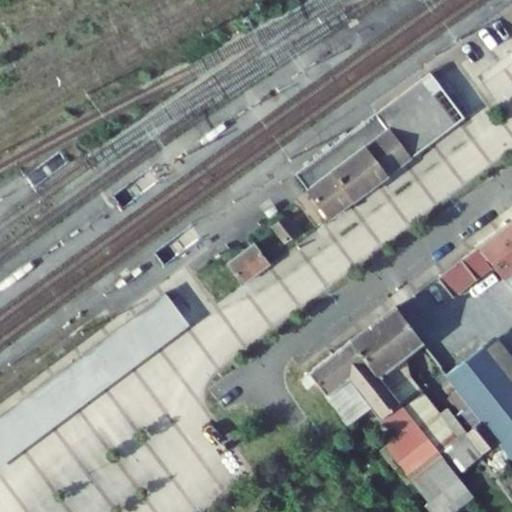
[(428,75),(376,113),(410,158),(462,120),(449,103),(428,75)]
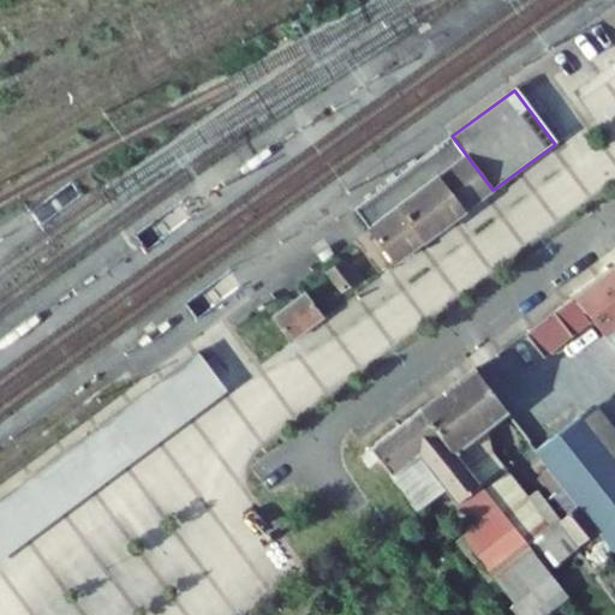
[(493,190),(452,136),(442,142),(484,197),(493,190)]
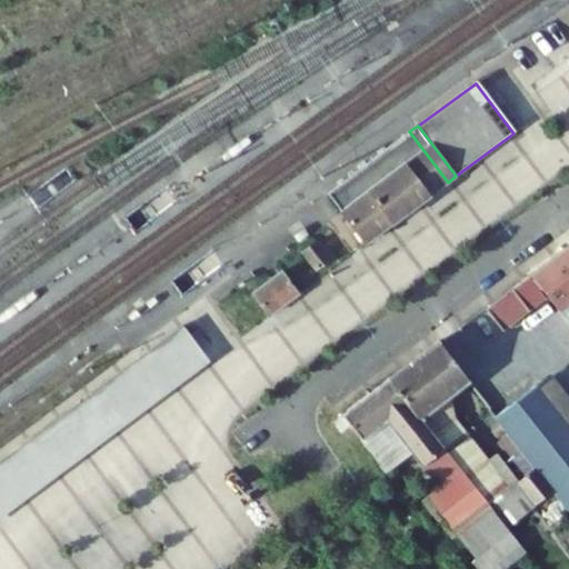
[(366,165),(328,192),(342,211),(367,243),(419,205),(448,182),(409,131),(380,152),(366,165)]
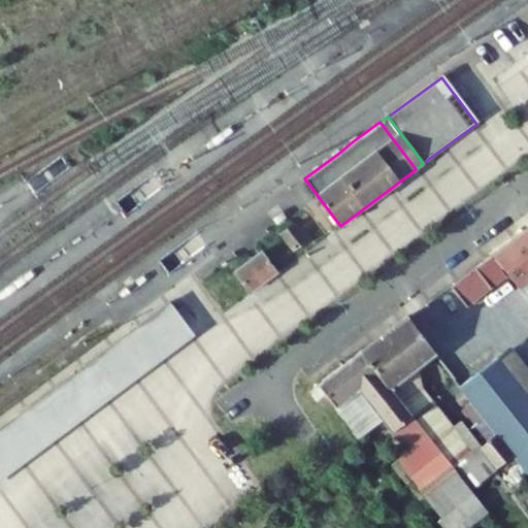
[(209,150),(234,132),(229,126),(204,143),(209,150)]
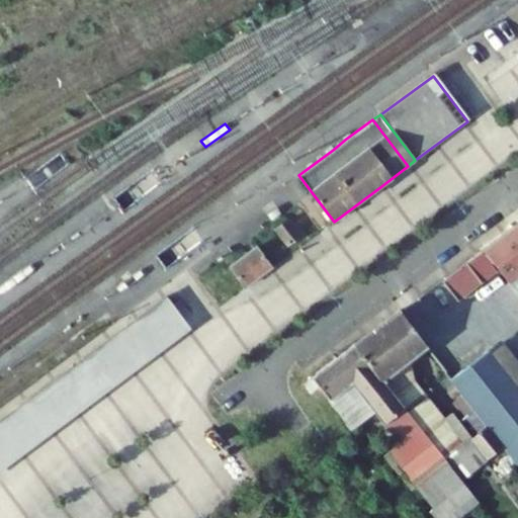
[(300,237),(288,220),(276,229),(288,245),(300,237)]
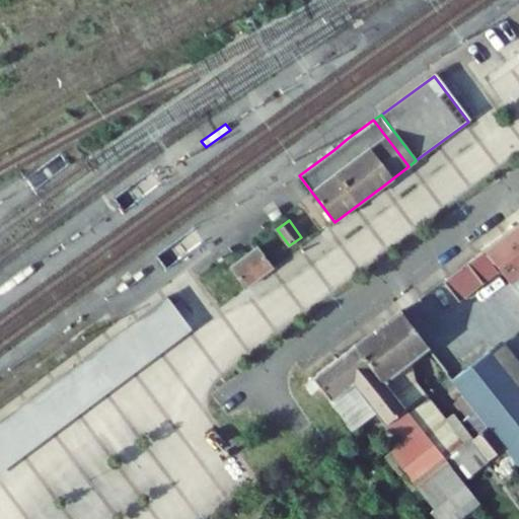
[(518,221),(483,249),(484,250),(518,294),(518,221)]
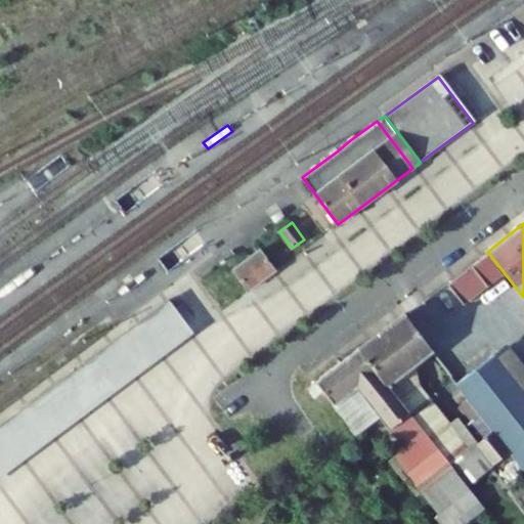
[(232,269),(248,291),(275,271),(260,250),(232,269)]
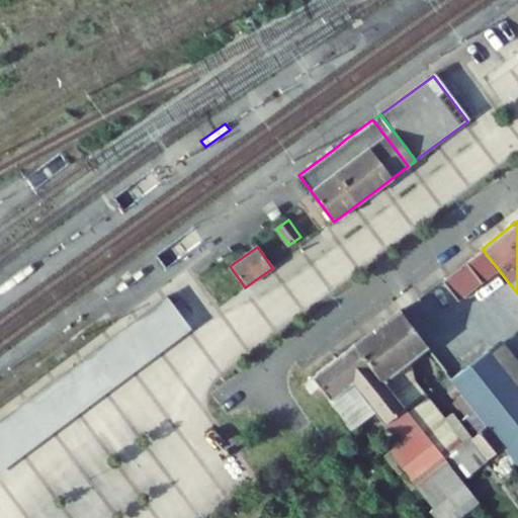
[(482,282),(466,262),(442,280),(457,300),(482,282)]
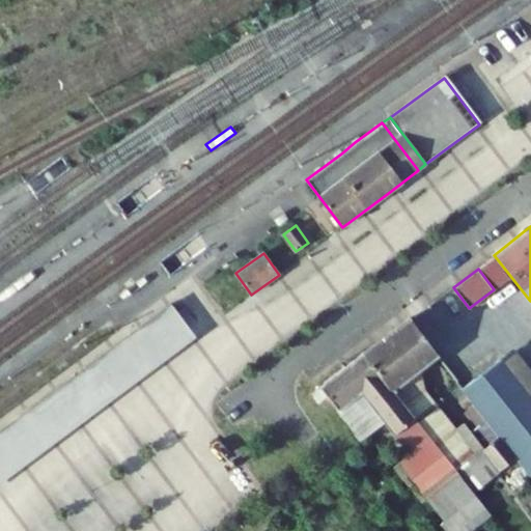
[(0,298),(2,302),(36,278),(31,272),(0,292),(0,298)]
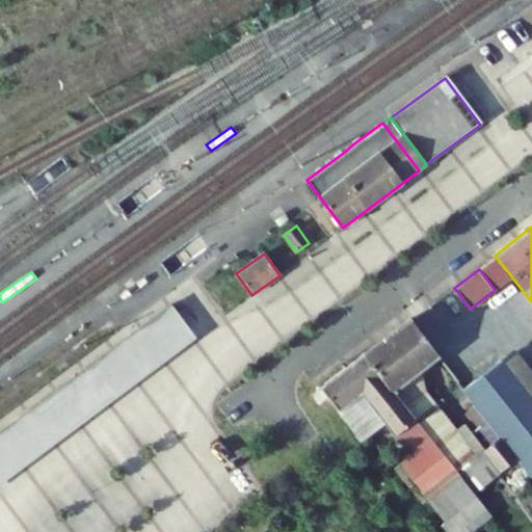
[(190,333),(170,307),(130,338),(149,364),(190,333)]
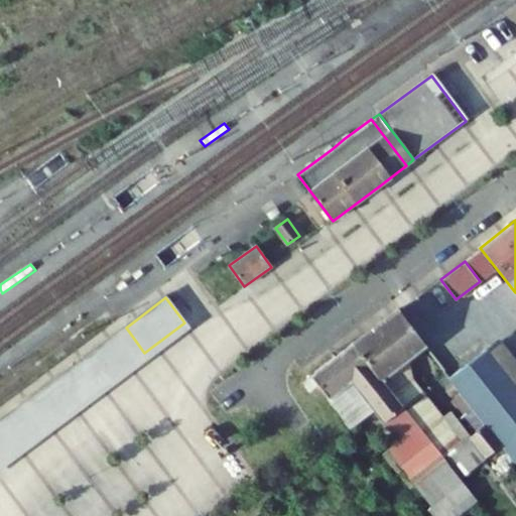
[(390,391),(409,377),(404,361),(425,346),(398,309),(353,344),(390,391)]
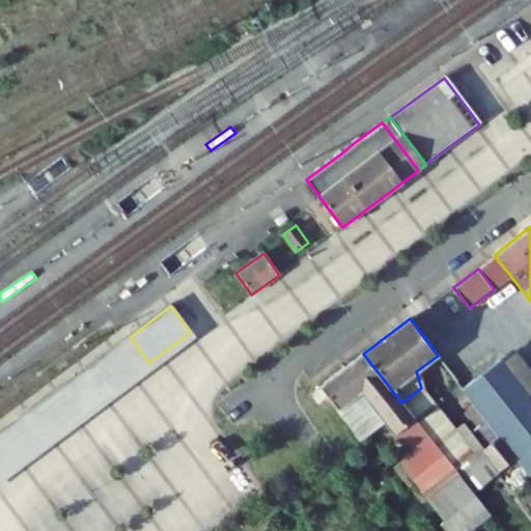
[(19,420),(0,434),(0,486),(151,368),(129,337),(85,370),(19,420)]
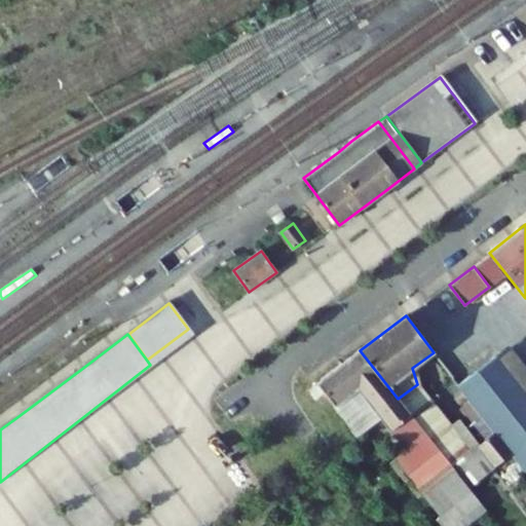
[(525,367),(509,345),(496,354),(525,392),(525,367)]
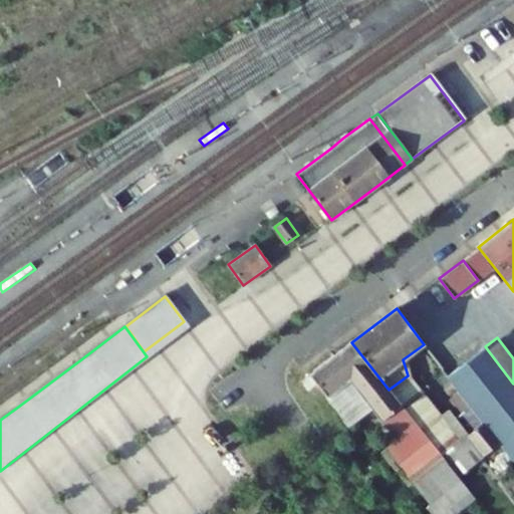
[(309,375),(340,414),(363,397),(369,404),(382,421),(383,419),(388,425),(391,422),(404,438),(399,441),(388,451),(414,484),(429,504),(436,513),(455,513),(475,499),(458,477),(389,390),(351,342),(309,375)]
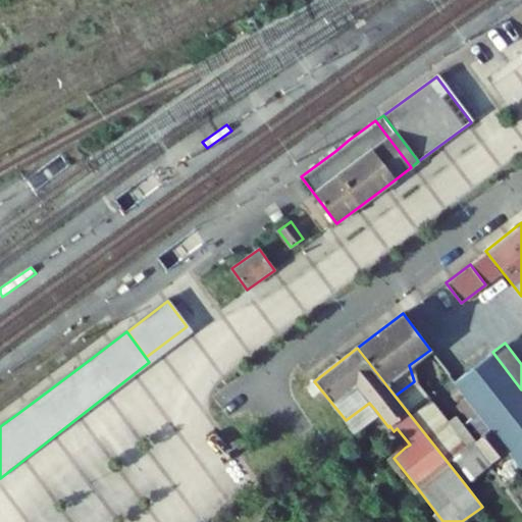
[(521,389),(492,352),(455,381),(467,398),(479,413),(508,450),(521,468),(521,389)]
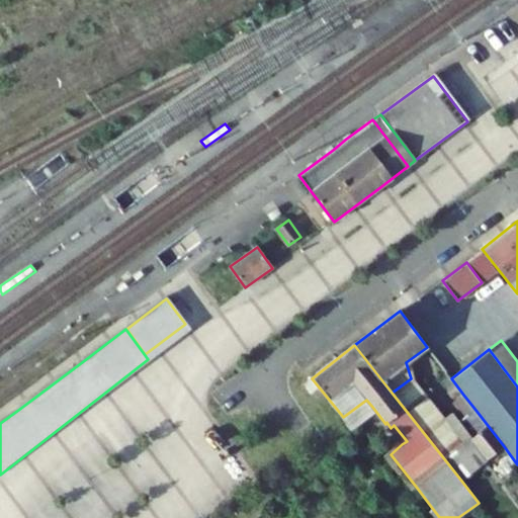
[(487,459),(470,439),(463,444),(411,378),(392,393),(461,481),(487,459)]
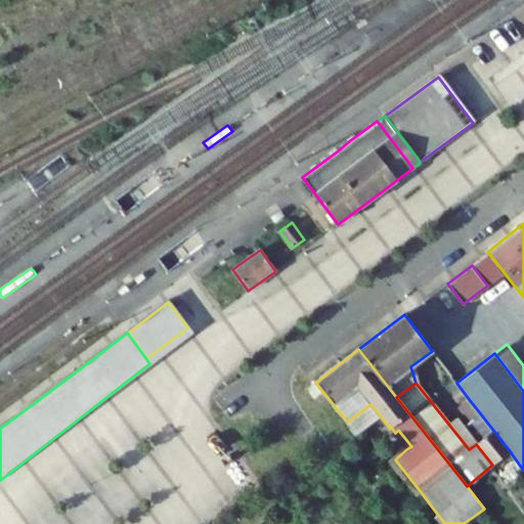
[(469,399),(459,407),(471,423),(481,415),(469,399)]
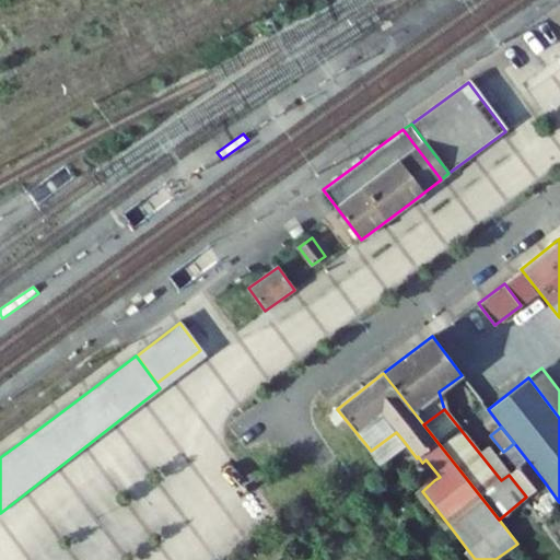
[(403,440),(396,432),(371,451),(377,459),(403,440)]
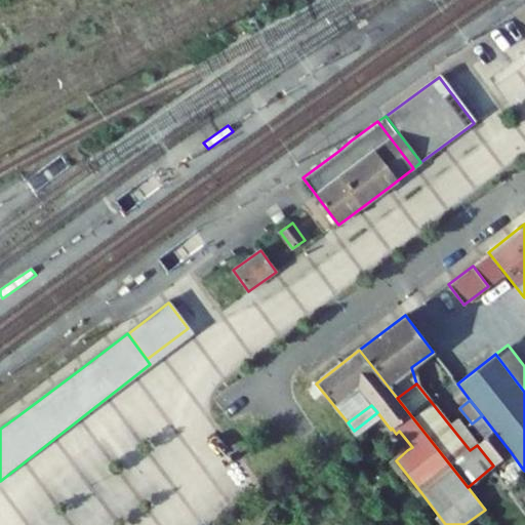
[(511,452),(482,415),(472,423),(484,439),(477,445),(493,466),(511,452)]
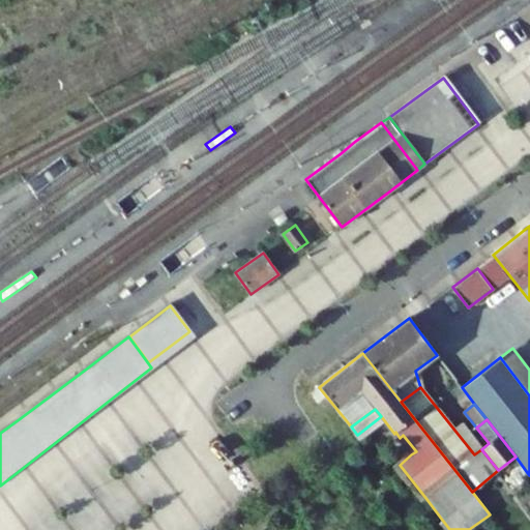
[(395,432),(394,434),(411,454),(416,451),(403,435),(400,438),(395,432)]
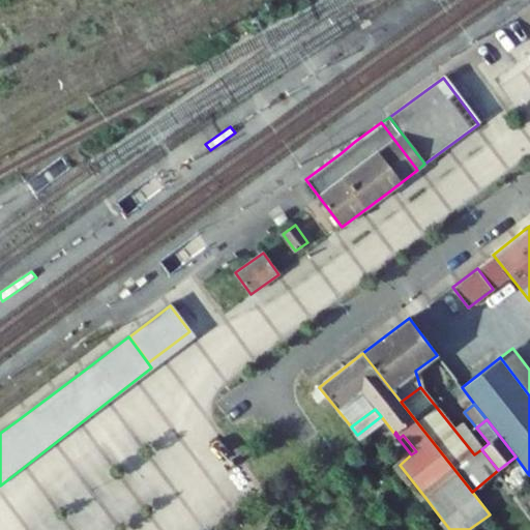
[(427,499),(414,508),(431,529),(442,520),(427,499)]
